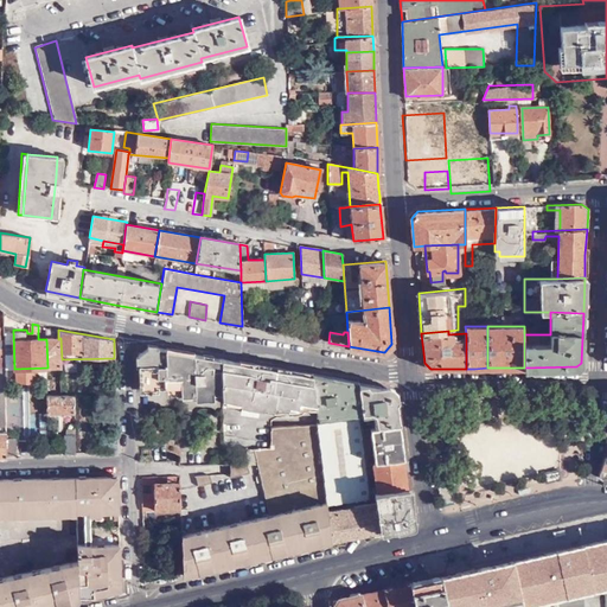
[(46,339),(48,368),(62,368),(62,359),(61,338),(58,339),(46,339)]
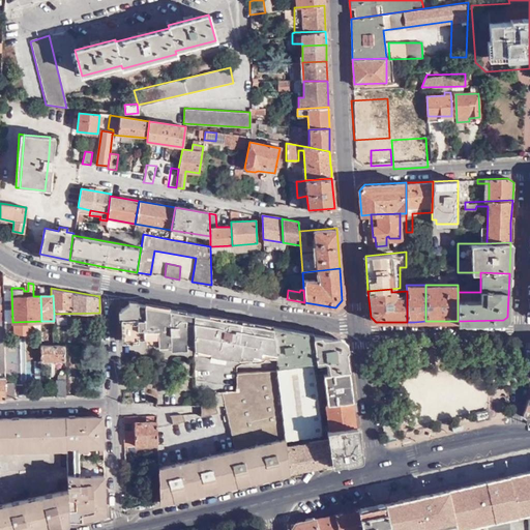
[(194,313),(138,302),(128,304),(121,308),(121,336),(146,336),(146,341),(171,346),(194,347),(194,313)]
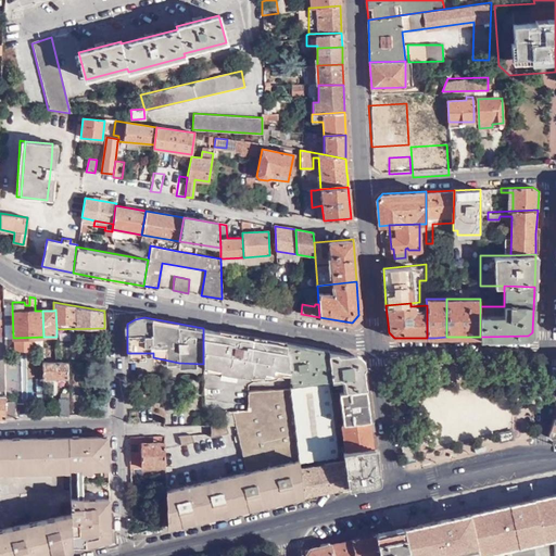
[(242,336),(203,328),(203,364),(203,368),(219,370),(218,374),(250,378),(251,375),(264,377),(265,374),(272,375),(273,371),(276,348),(277,341),(251,337),(250,345),(241,344),(242,336)]
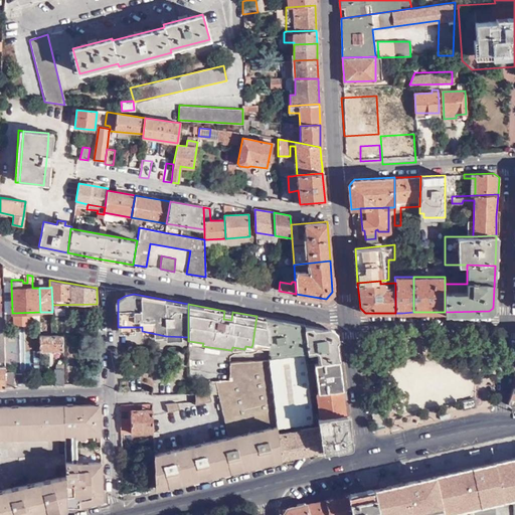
[(232,312),(224,311),(223,319),(231,320),(232,312)]
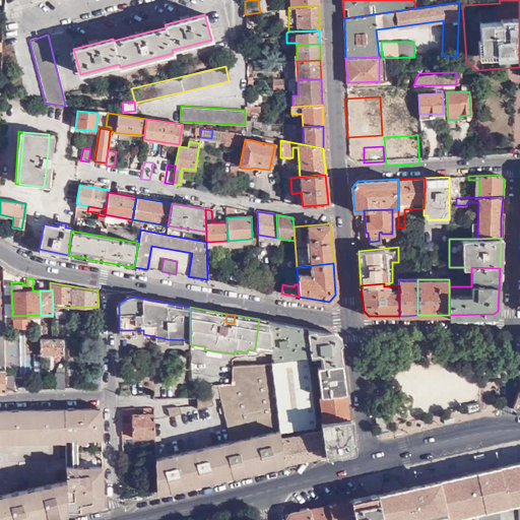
[(307,329),(267,321),(267,324),(269,349),(271,363),(272,363),(279,362),(279,356),(310,353),(307,329)]
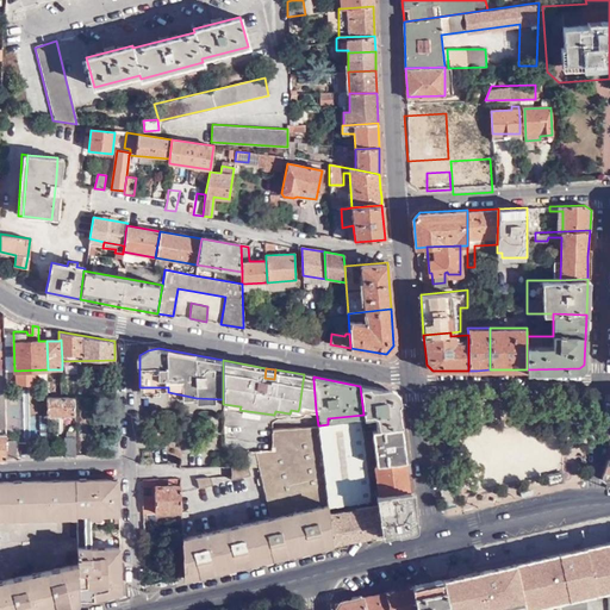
[(313,380),(303,381),(299,408),(316,410),(313,380)]
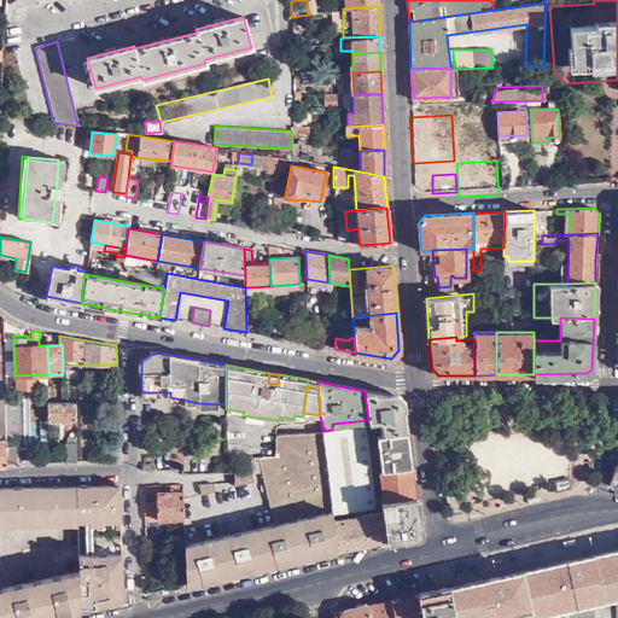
[(396,396),(365,391),(368,420),(368,426),(369,436),(375,436),(406,431),(402,404),(396,396)]
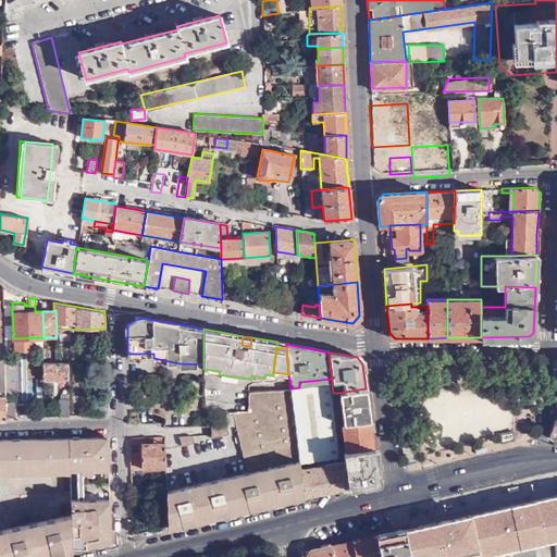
[(57,361),(44,362),(44,379),(69,378),(69,362),(57,361)]
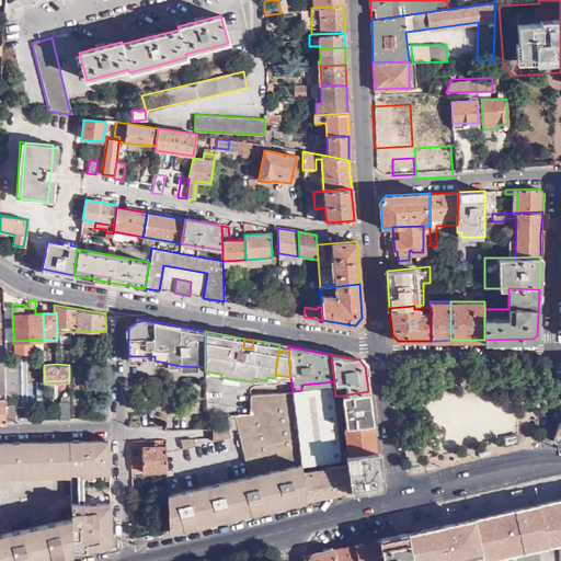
[(294,391),(293,391),(301,462),(342,454),(340,427),(335,396),(334,387),(301,390),(294,391)]
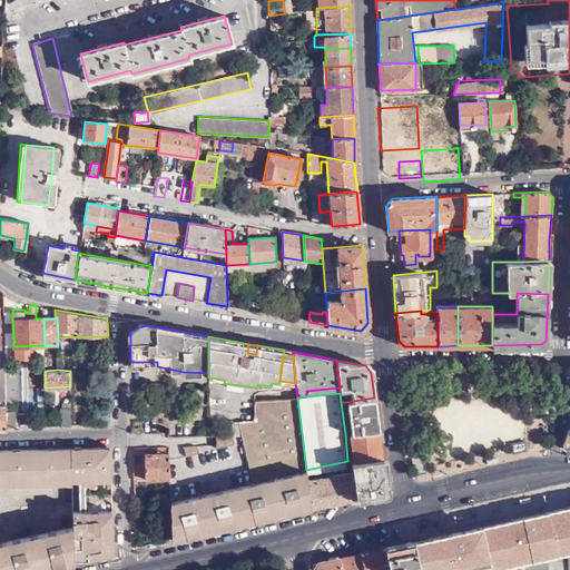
[(306,470),(297,397),(254,402),(254,419),(238,419),(253,481),(169,501),(172,539),(312,508),(306,470)]
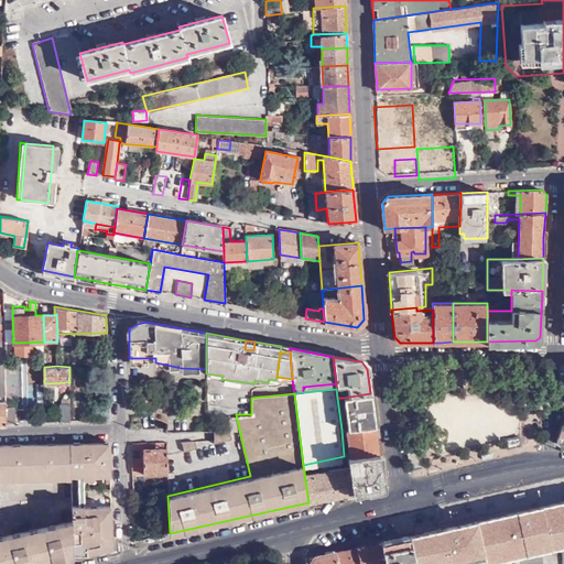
[(375,425),(370,393),(343,398),(347,430),(375,425)]
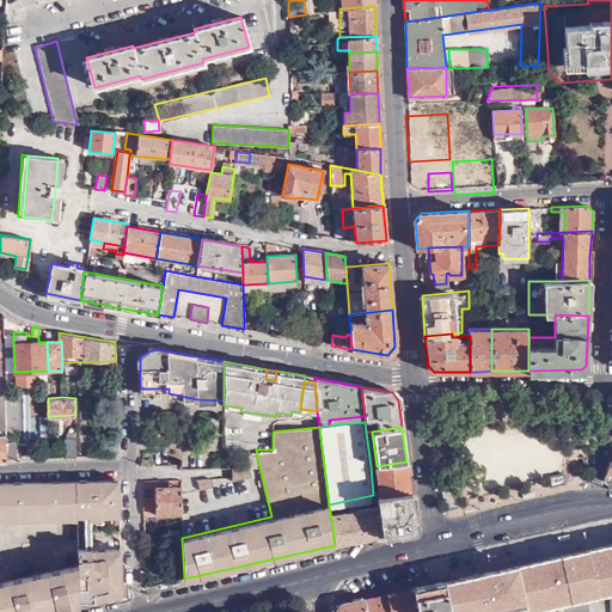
[(410,491),(407,461),(377,466),(375,466),(379,499),(410,491)]
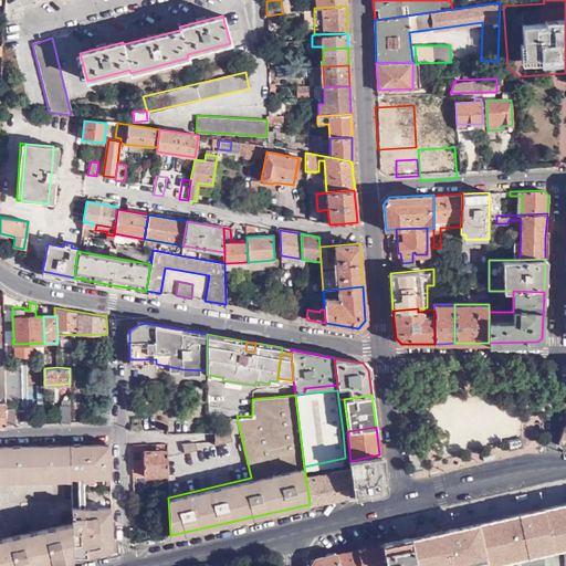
[(230,429),(212,433),(216,442),(232,436),(230,429)]
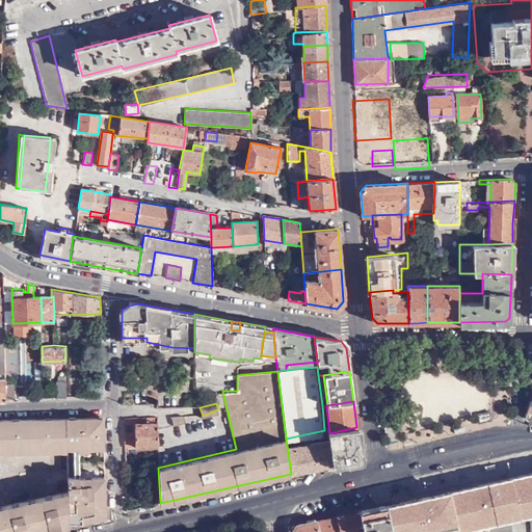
[(491,418),(490,411),(479,415),(480,421),(491,418)]
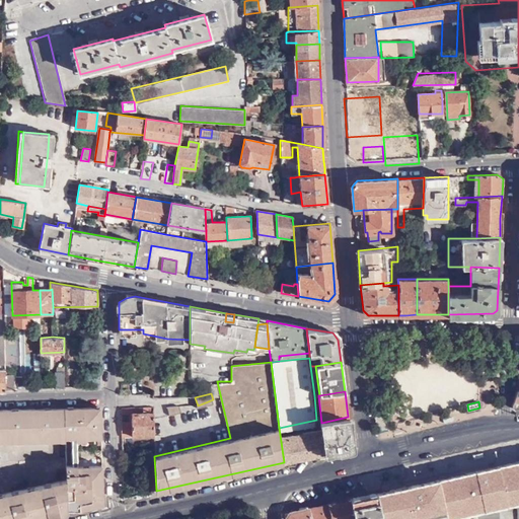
[(179,403),(166,405),(168,413),(181,410),(179,403)]
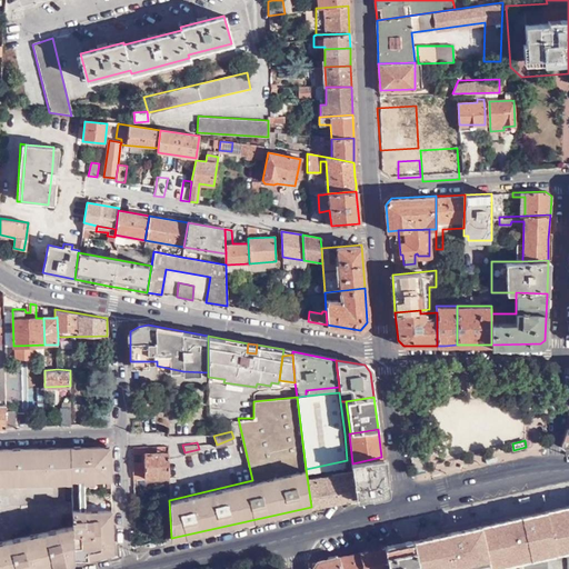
[(132,462),(132,477),(169,476),(168,445),(162,445),(162,451),(150,451),(150,446),(131,447),(131,451),(142,451),(142,462),(132,462)]
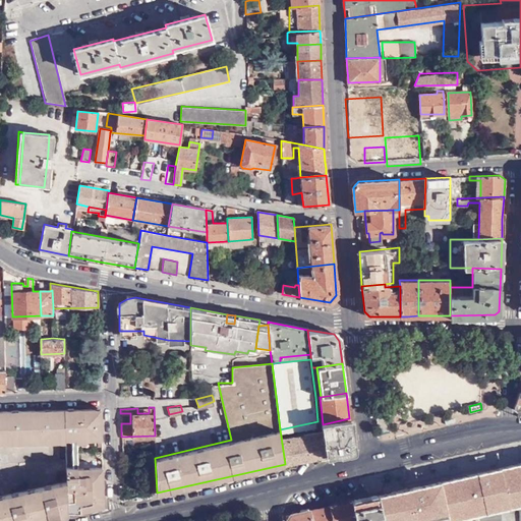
[(85,439),(101,439),(100,408),(64,409),(65,441),(66,479),(67,513),(102,505),(102,476),(77,476),(76,466),(75,442),(87,441),(85,439)]
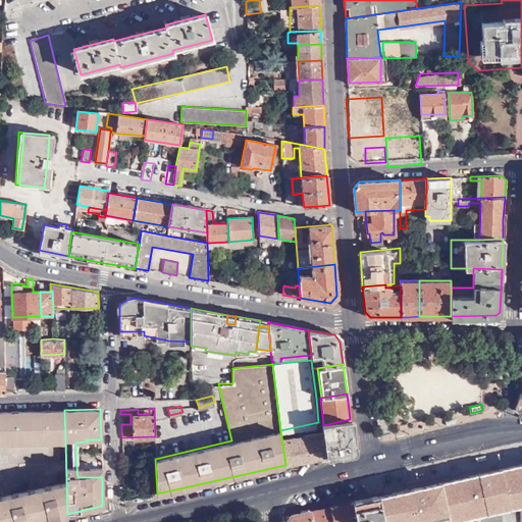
[(65,441),(64,410),(8,412),(9,444),(65,441)]
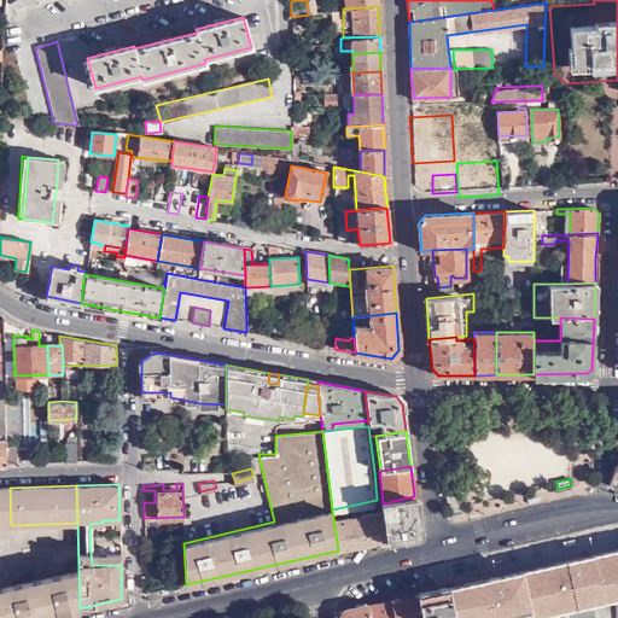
[(0,525),(11,525),(10,488),(0,487),(0,525)]
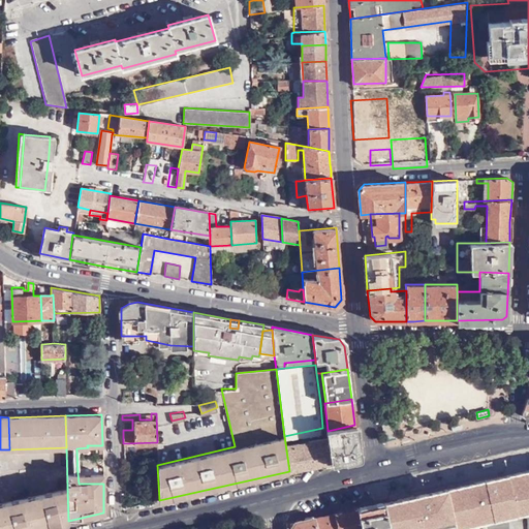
[(396,433),(394,424),(384,426),(386,435),(396,433)]
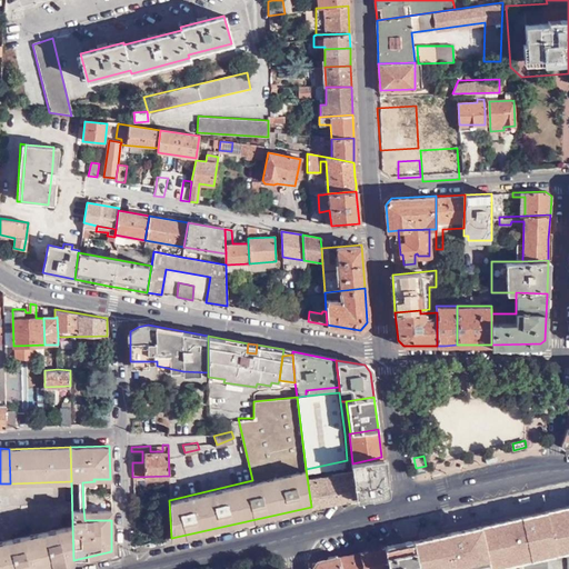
[(386,490),(381,457),(352,463),(351,463),(352,471),(356,497),(386,490)]
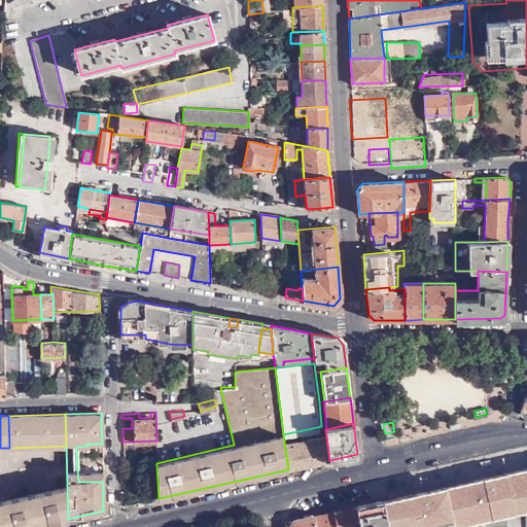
[(288,469),(329,460),(326,436),(322,437),(321,426),(283,434),(288,469)]
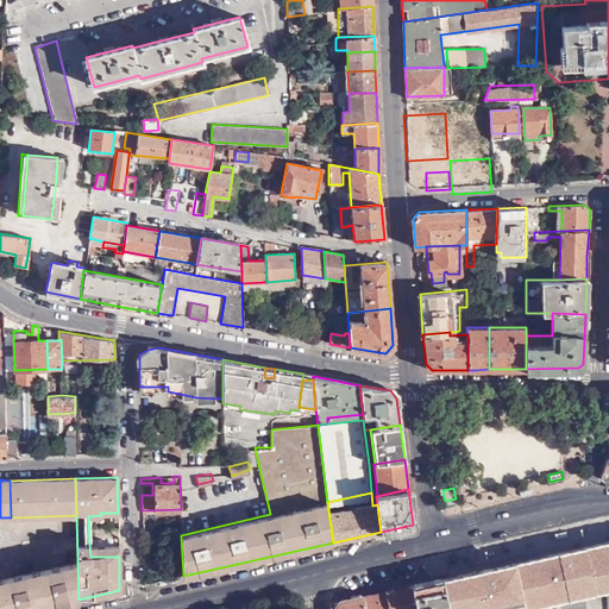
[(608,541),(584,546),(579,548),(591,589),(608,585),(608,541)]
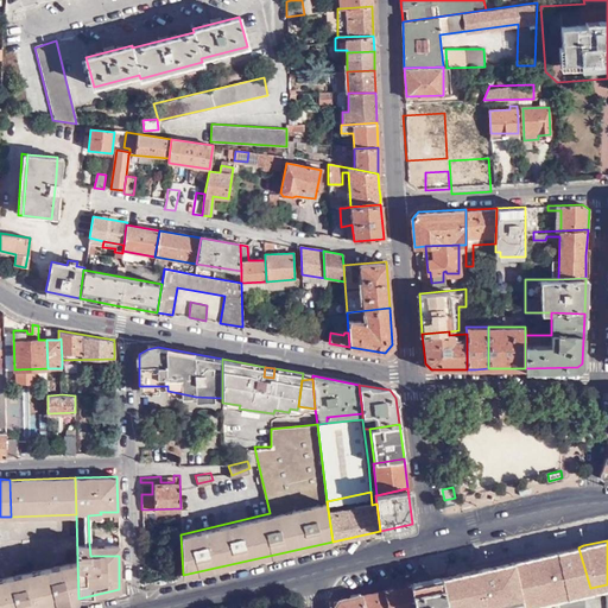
[(119,544),(89,544),(90,556),(119,556),(119,544)]
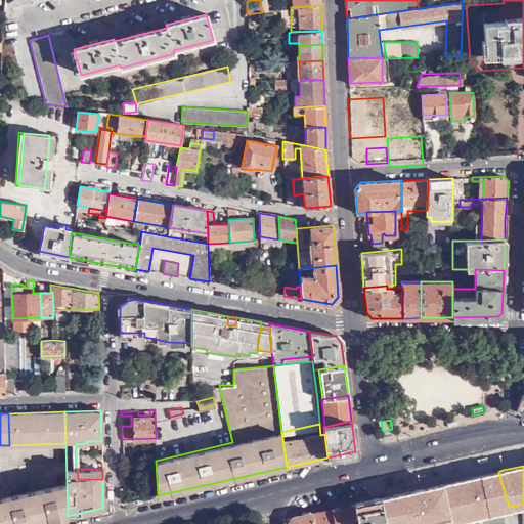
[(498,472),(437,485),(445,518),(509,507),(498,472)]
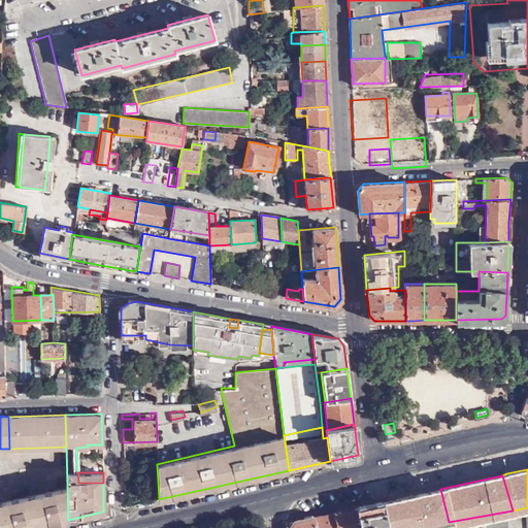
[(0,527),(28,527),(68,520),(67,486),(0,501),(0,527)]
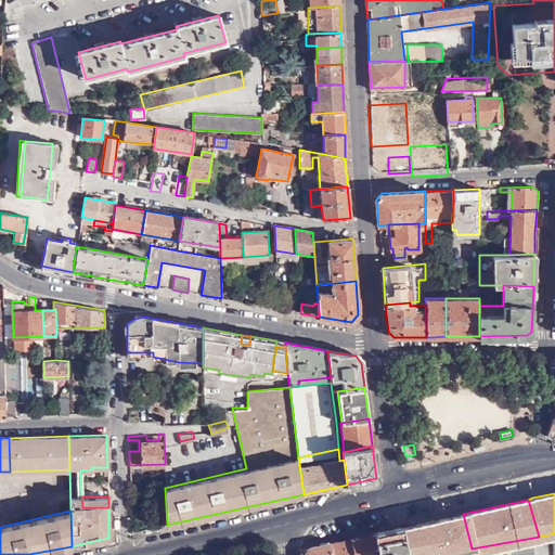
[(403,527),(409,547),(410,554),(428,553),(442,551),(472,549),(463,514),(449,516),(433,520),(430,520),(403,527)]
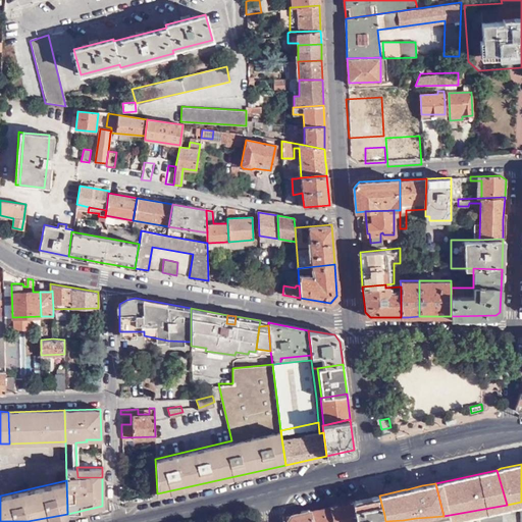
[(384,515),(379,496),(353,502),(357,521),(376,521),(376,517),(384,515)]
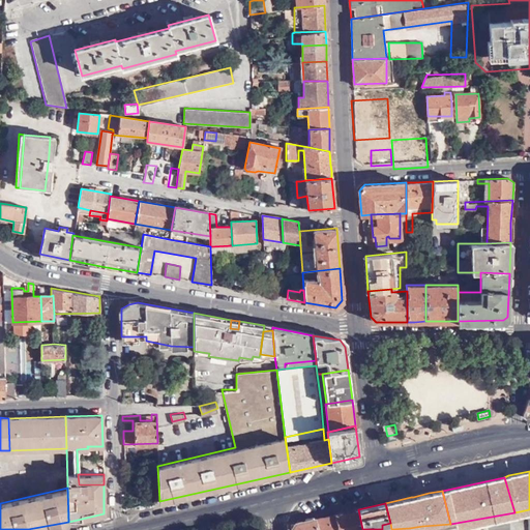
[(362,529),(358,509),(335,514),(340,529),(362,529)]
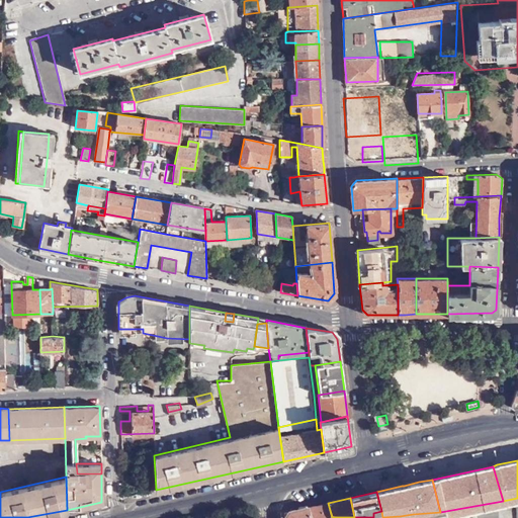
[(332,517),(328,503),(309,507),(311,517),(332,517)]
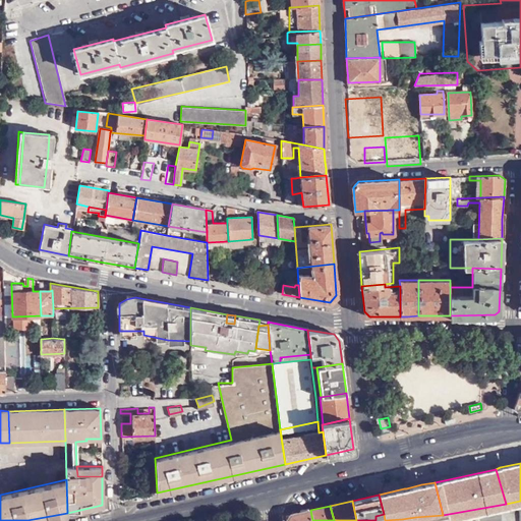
[(501,520),(501,509),(477,512),(478,520),(449,520),(449,514),(443,515),(432,516),(432,520),(501,520)]
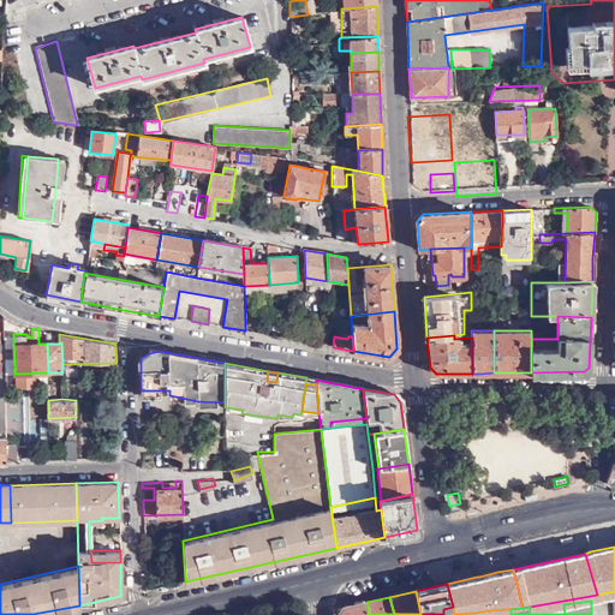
[(369,614),(366,602),(344,607),(339,614),(338,614),(369,614)]
